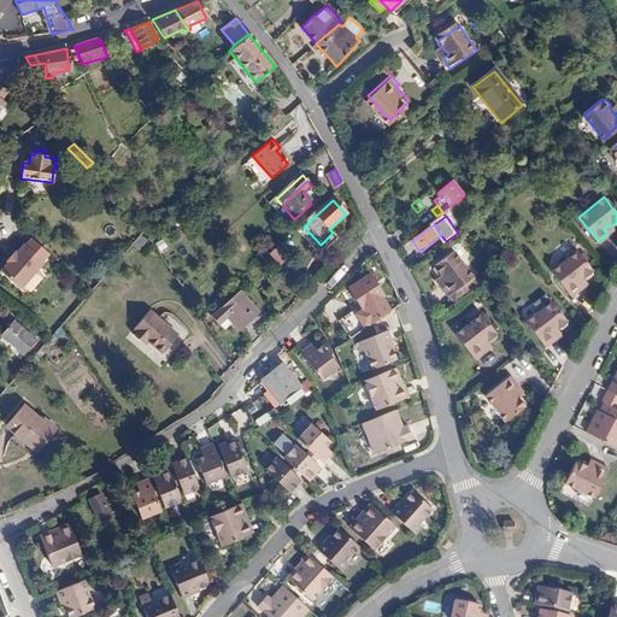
[(140,250),(150,240),(144,234),(134,244),(140,250)]
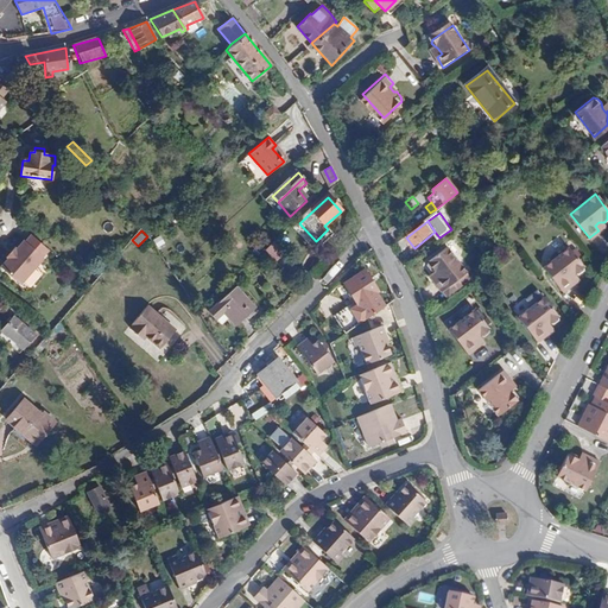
[(49,251),(31,236),(25,244),(24,242),(17,252),(14,249),(7,259),(8,260),(0,270),(20,286),(45,259),(43,258),(49,251)]
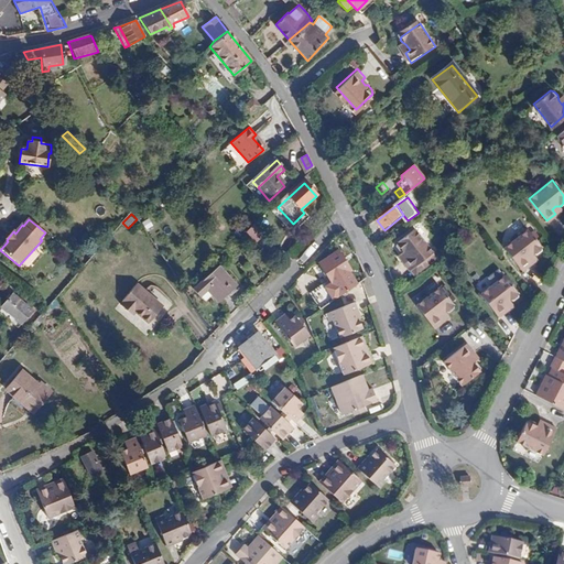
[(264,237),(255,225),(247,232),(257,243),(264,237)]
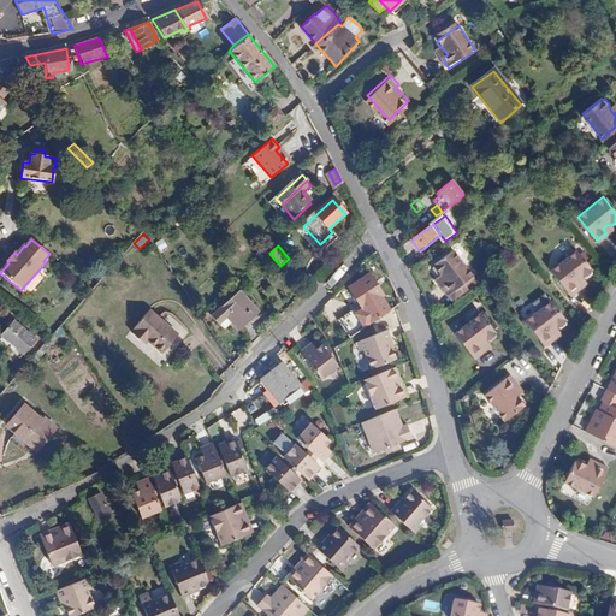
[(439,285),(454,304),(479,285),(455,252),(434,265),(433,267),(433,270),(433,271),(436,274),(440,274),(440,276),(444,280),(439,285)]
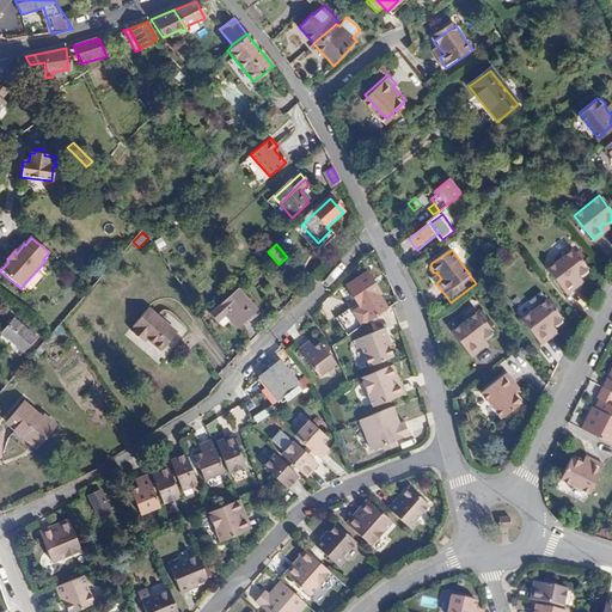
[(571,282),(577,277),(581,279),(585,275),(585,269),(570,250),(545,269),(564,295),(575,288),(571,282)]
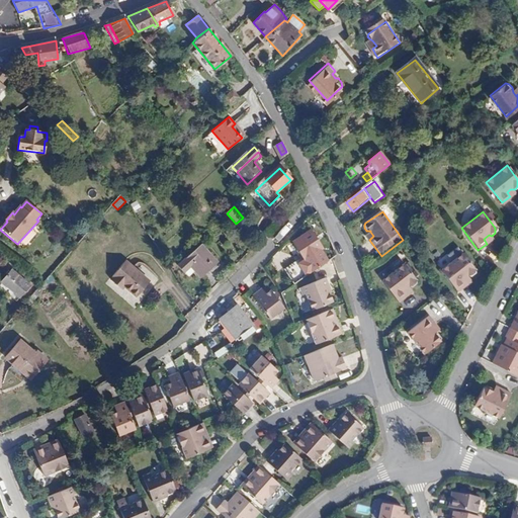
[(248,224),(243,218),(236,224),(241,230),(248,224)]
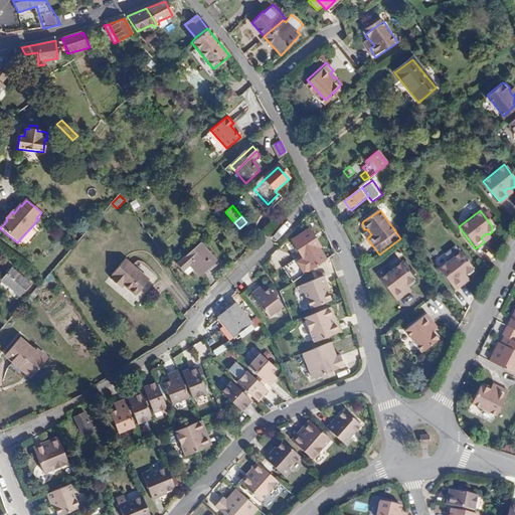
[(321,247),(310,231),(293,242),(304,260),(321,247)]
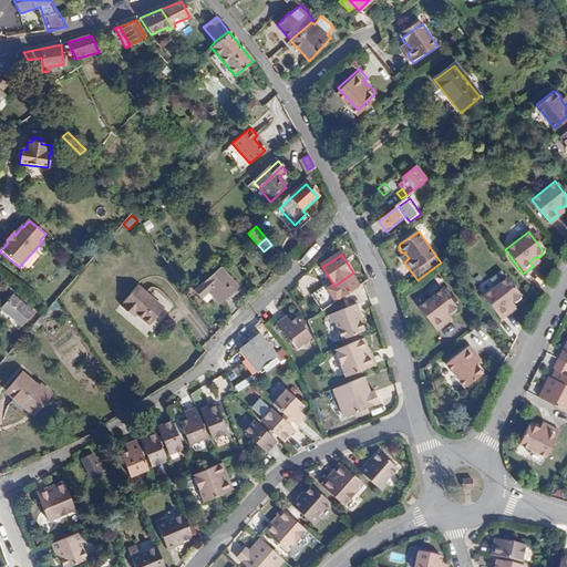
[(538,263),(535,257),(529,261),(533,267),(538,263)]
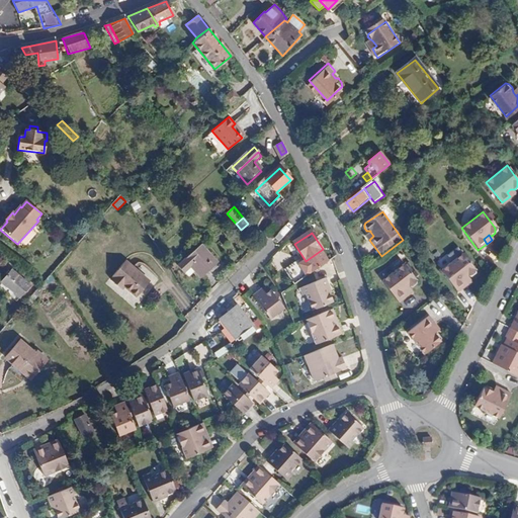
[(192,263),(197,268),(202,274),(204,276),(210,270),(218,263),(206,249),(192,263)]
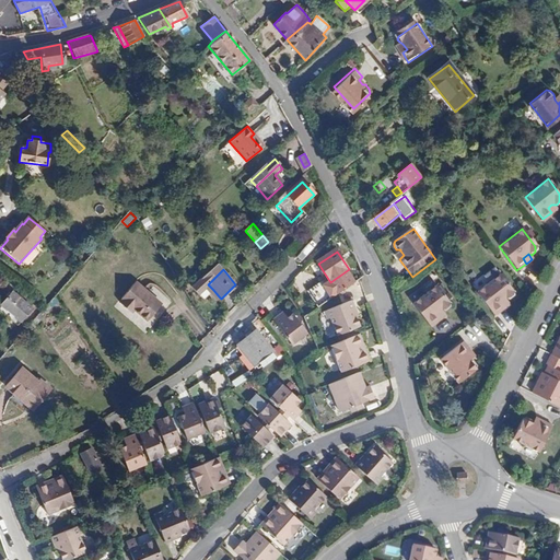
[(500,303),(505,299),(510,299),(513,296),(512,292),(500,275),(477,292),(494,315),(503,308),(500,303)]
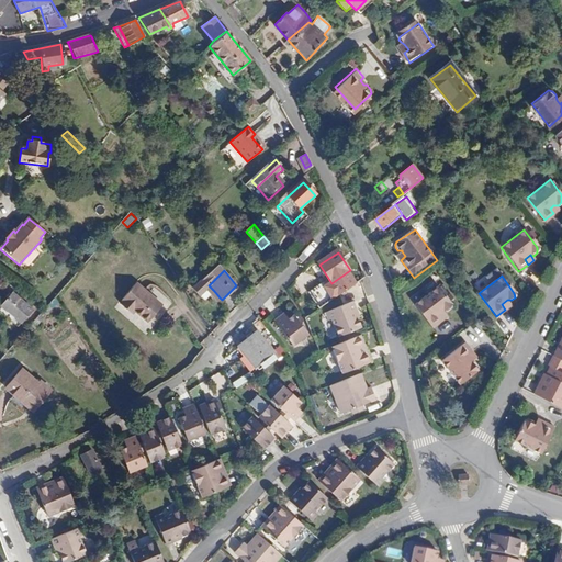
[(163,305),(136,282),(121,300),(123,301),(120,304),(128,312),(132,308),(147,323),(163,305)]
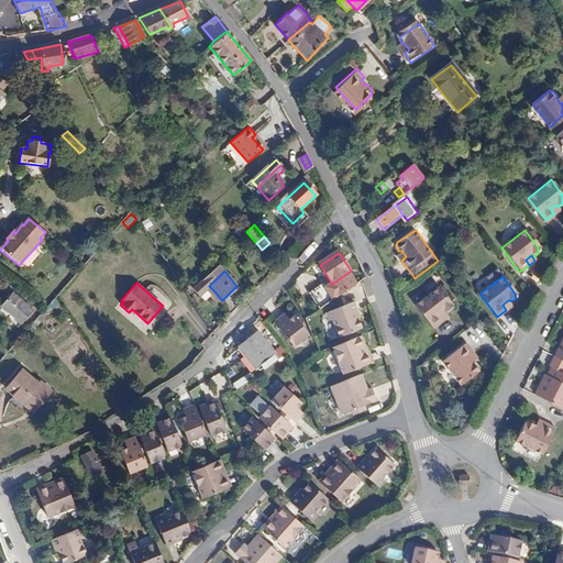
[(240,289),(236,286),(229,294),(232,298),(240,289)]
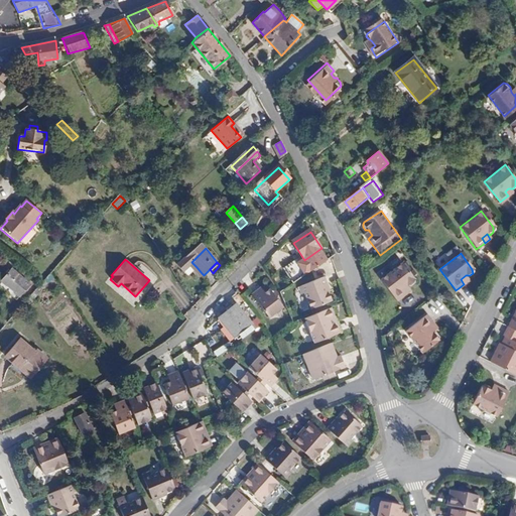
[(402,290),(407,286),(409,287),(415,283),(414,279),(402,263),(381,280),(397,301),(405,294),(402,290)]
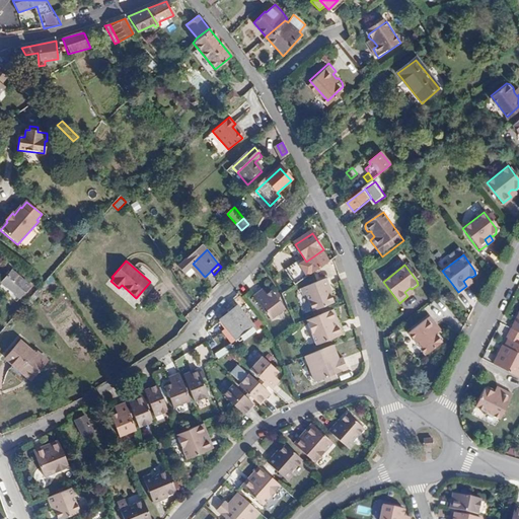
[(14,292),(12,294),(18,299),(28,287),(11,272),(0,284),(5,288),(8,286),(14,292)]
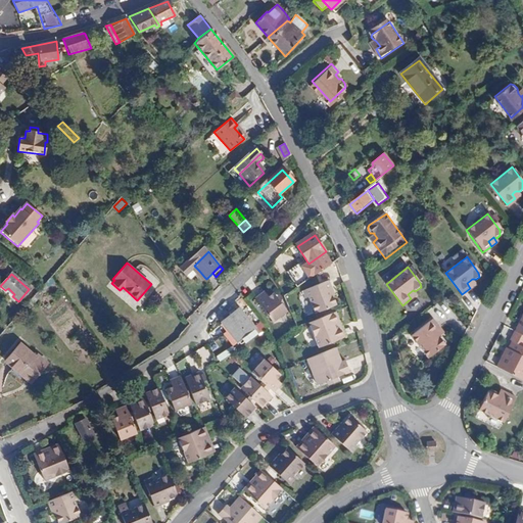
[(282,279),(274,284),(277,289),(286,283),(282,279)]
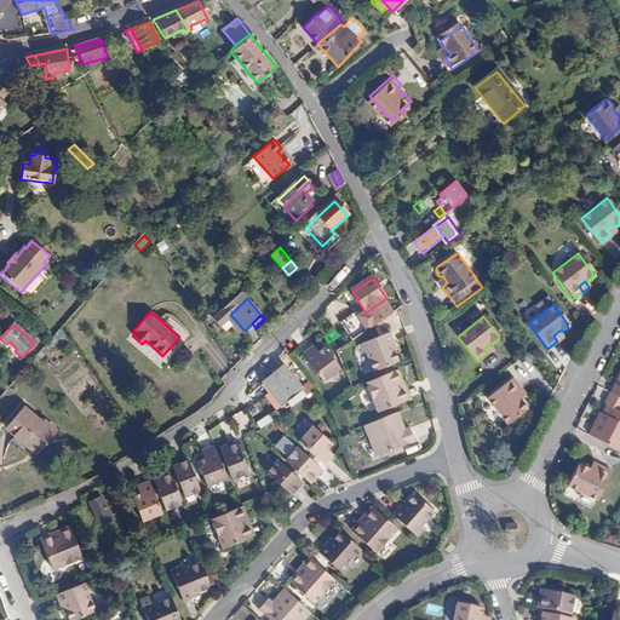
[(563,337),(560,331),(554,336),(557,342),(563,337)]
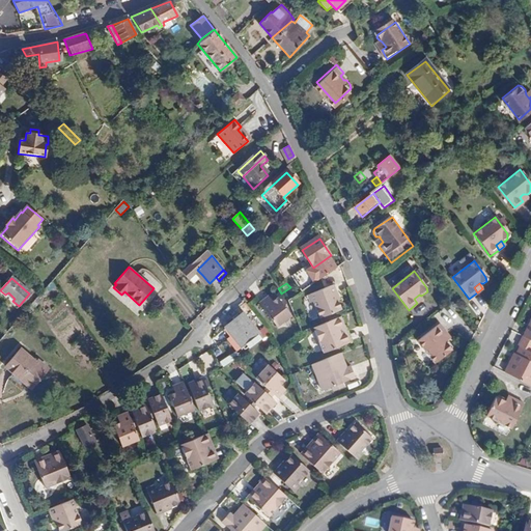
[(312,296),(315,304),(320,319),(344,309),(341,301),(339,302),(336,294),(338,292),(335,285),(312,296)]
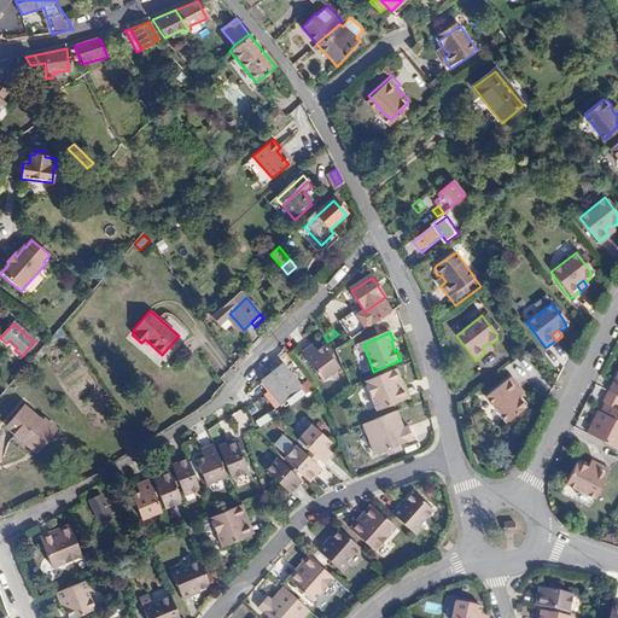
[(313,354),(309,349),(302,356),(324,383),(340,368),(321,347),(316,351),(313,354)]
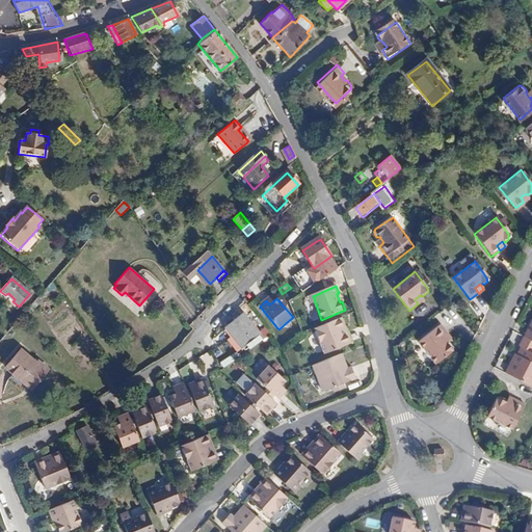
[(262,340),(260,337),(244,317),(241,319),(236,323),(229,329),(244,349),(248,346),(250,348),(262,340)]
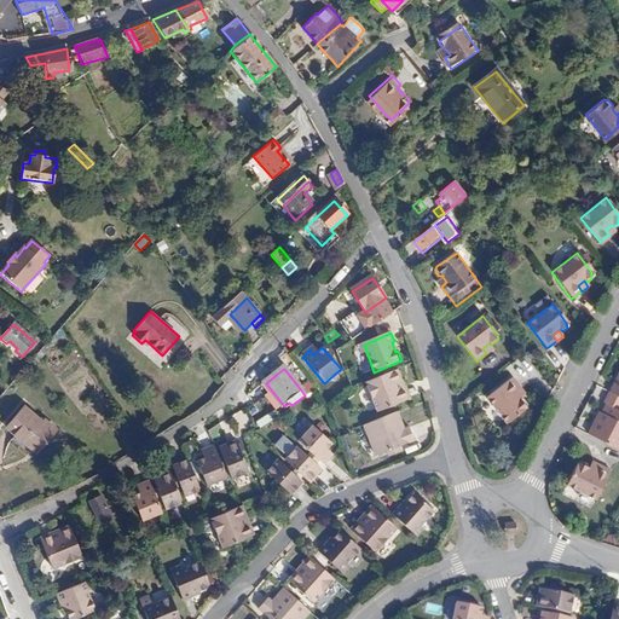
[(401,381),(397,370),(368,382),(377,408),(403,399),(395,382),(401,381)]
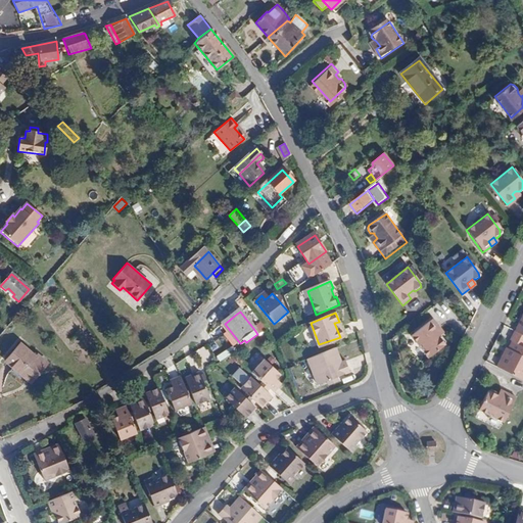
[(436,334),(440,330),(432,321),(412,336),(428,360),(443,347),(444,343),(442,339),(439,338),(436,334)]
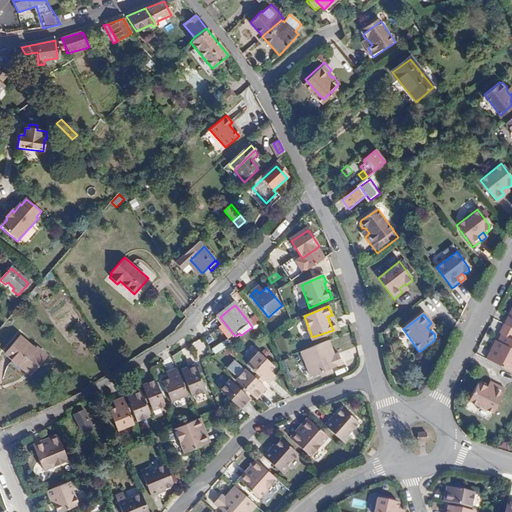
[(337,329),(332,315),(327,316),(333,330),(337,329)]
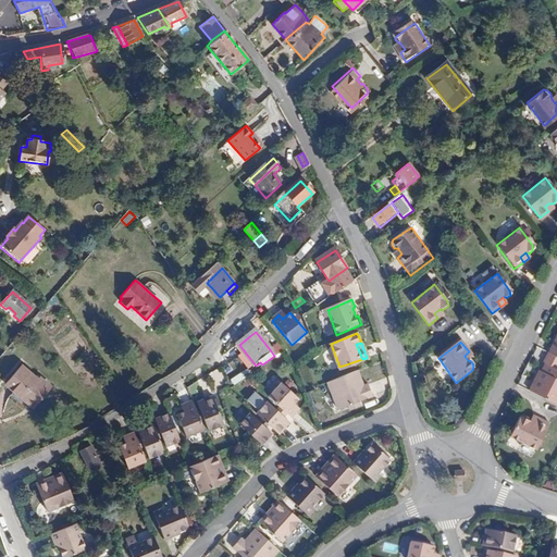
[(285,351),(281,345),(272,353),(274,356),(276,358),(285,351)]
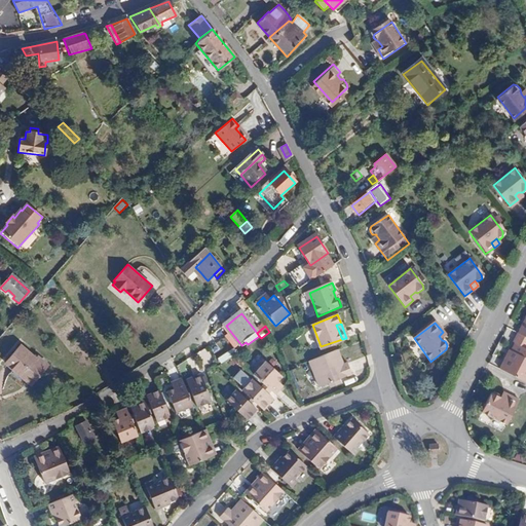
[(38,357),(24,343),(8,362),(30,380),(40,368),(43,371),(50,363),(41,354),(38,357)]
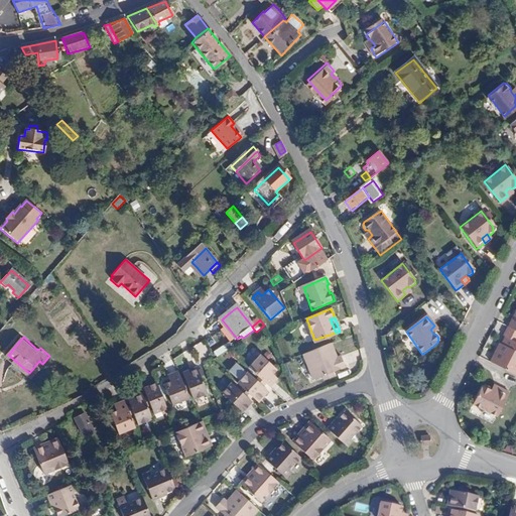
[(497,350),(491,363),(515,375),(515,343),(506,338),(503,346),(500,352),(497,350)]
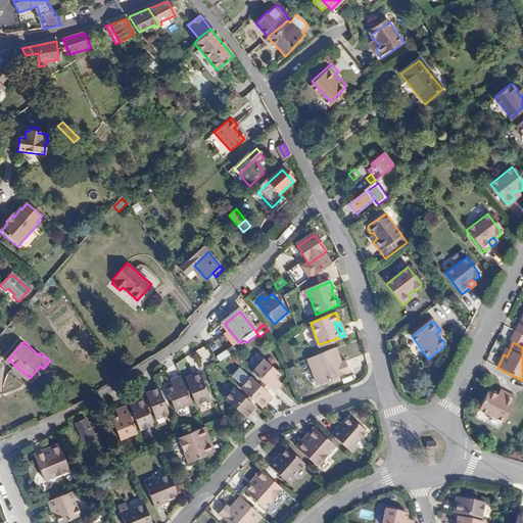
[(339,359),(335,349),(307,360),(317,384),(326,381),(338,377),(349,373),(343,358),(339,359)]
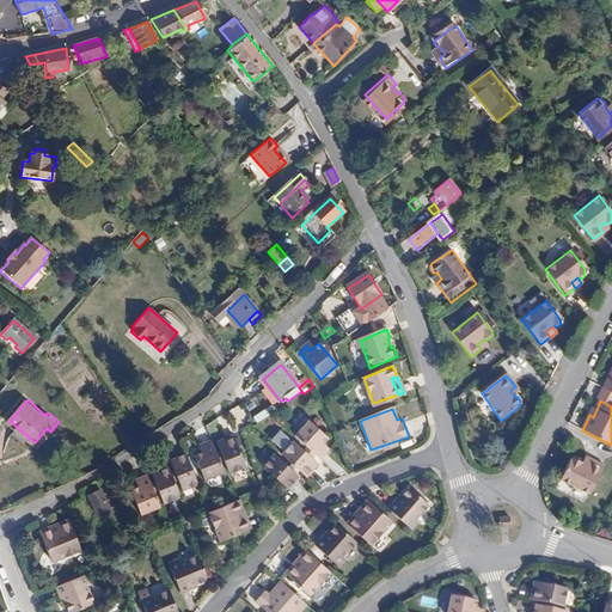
[(294,436),(306,447),(314,454),(320,460),(326,454),(320,448),(324,445),(329,439),(308,421),(294,436)]
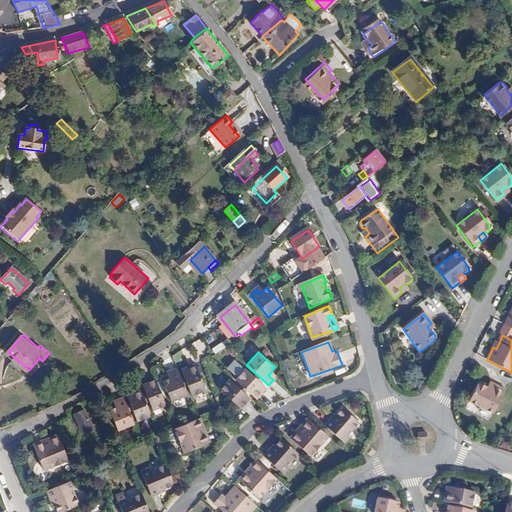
[(185,378),(181,378),(184,386),(187,384),(193,396),(206,391),(195,364),(182,369),(185,378)]
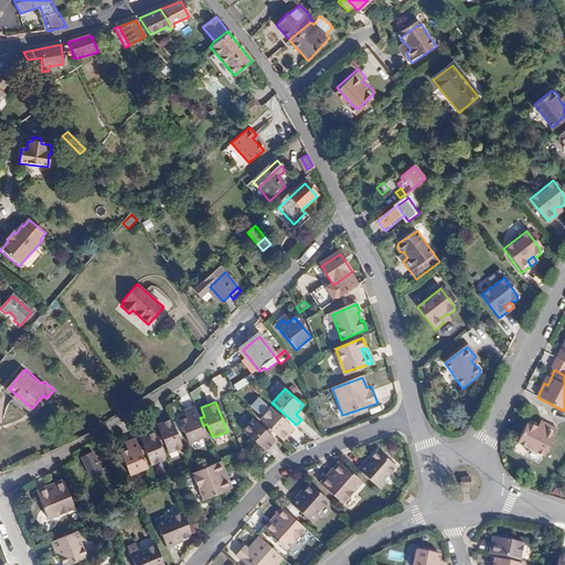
[(200,417),(195,406),(189,408),(190,415),(187,417),(180,419),(189,443),(206,436),(203,426),(200,417)]
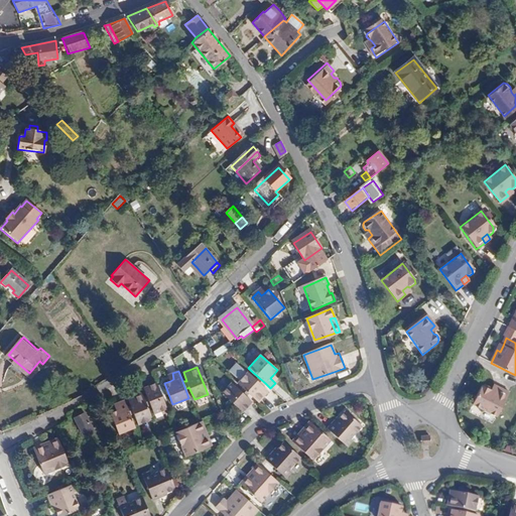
[(247,371),(237,382),(242,387),(248,393),(257,402),(268,390),(262,385),(265,383),(258,377),(256,380),(247,371)]
